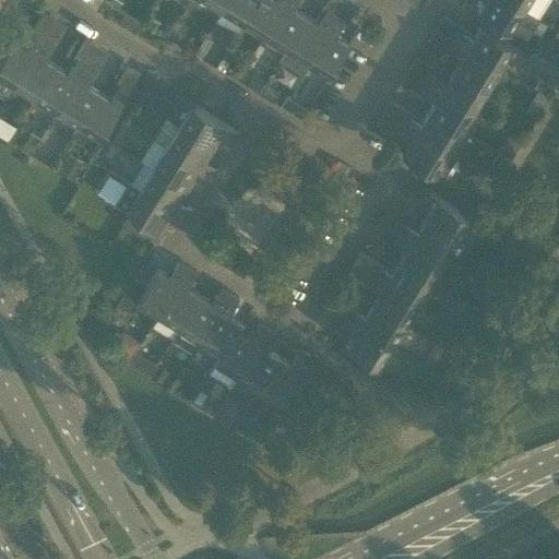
[(216,11),(219,13),(227,0),(206,0),(218,8),(216,11)]
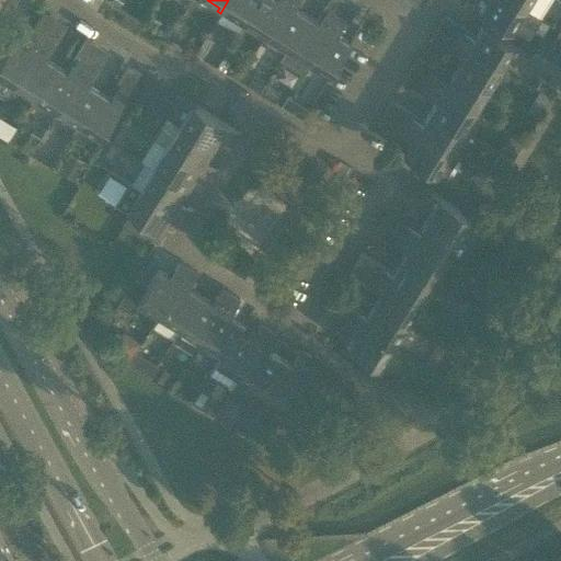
[(226,11),(244,23),(258,0),(228,0),(220,13),(224,15),(226,11)]
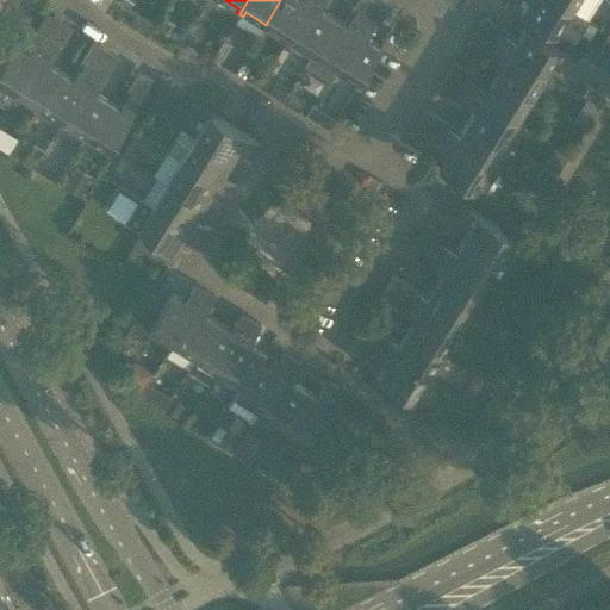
[(282,41),(286,43),(311,0),(280,0),(266,25),(285,36),(282,41)]
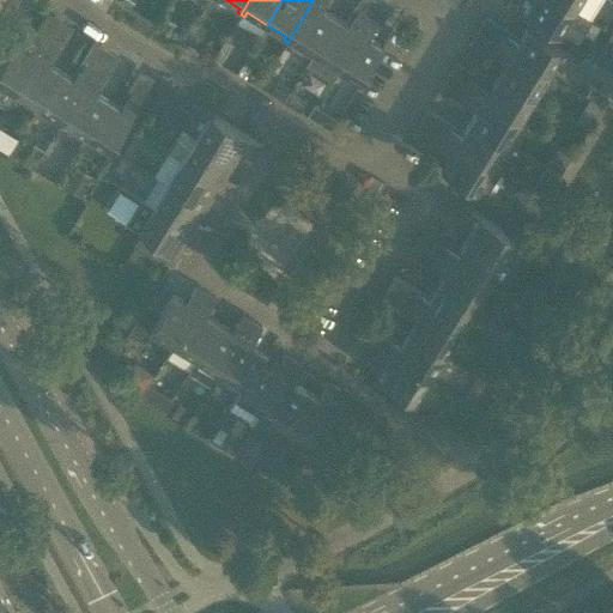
[(326,0),(313,0),(287,43),(291,44),(293,41),(314,53),(335,17),(322,8),(326,0)]
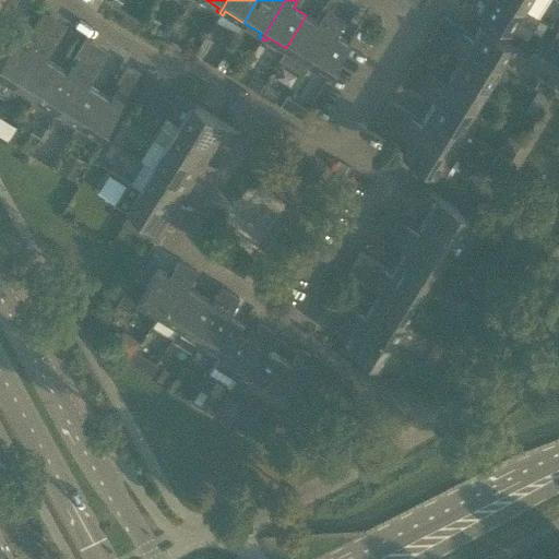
[(509,0),(483,0),(477,11),(511,32),(518,20),(533,30),(538,19),(527,12),(527,11),(509,0)]
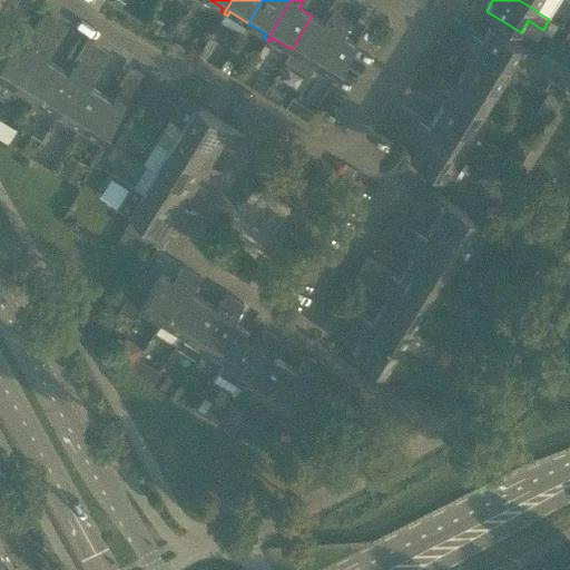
[(519,0),(538,11),(540,9),(537,6),(540,0),(519,0)]
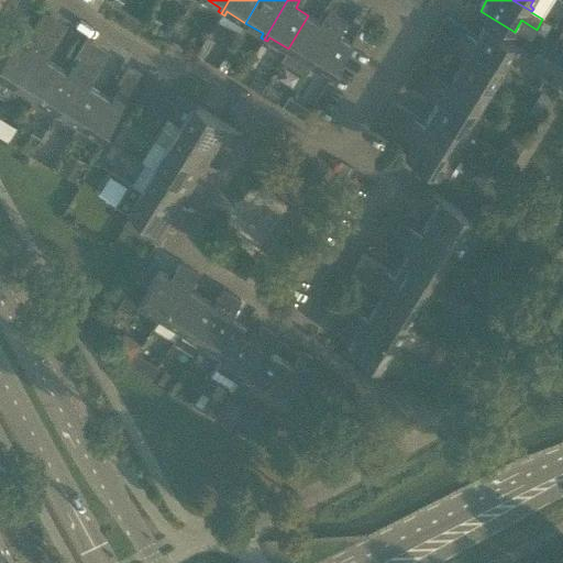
[(280,59),(301,73),(338,14),(329,9),(320,23),(308,15),(288,48),(280,59)]
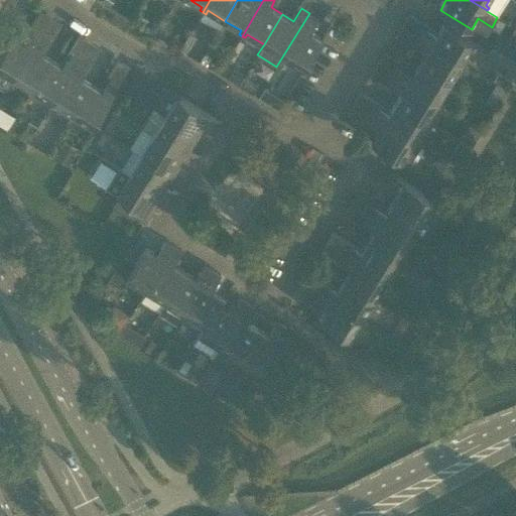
[(286,58),(303,70),(323,38),(310,31),(318,18),(309,13),(276,67),(280,69),(286,58)]
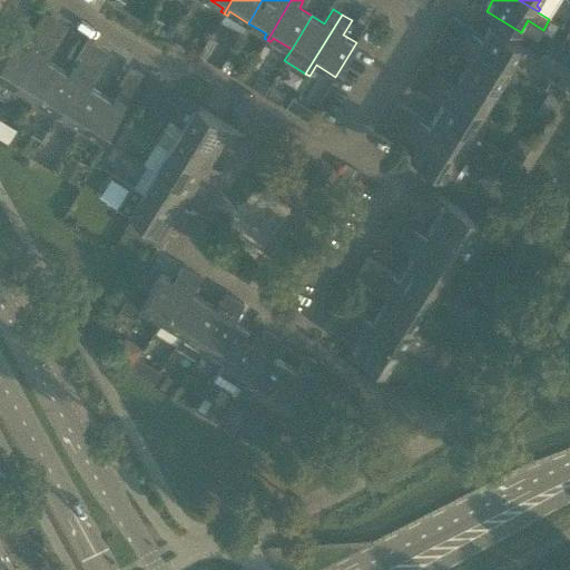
[(462,39),(514,70),(517,67),(512,65),(524,46),(491,25),(482,39),(468,30),(462,39)]
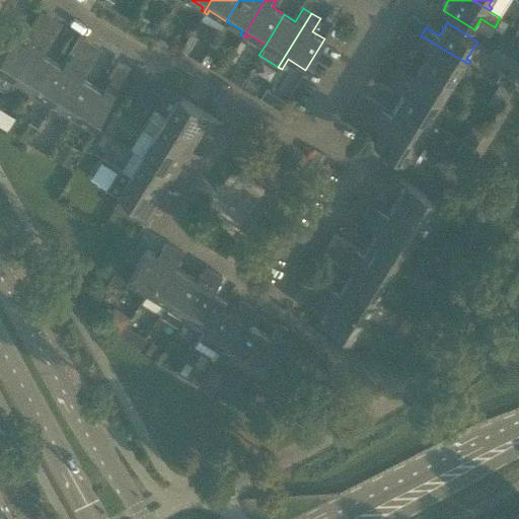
[(518,54),(518,28),(517,27),(503,52),(516,60),(518,54)]
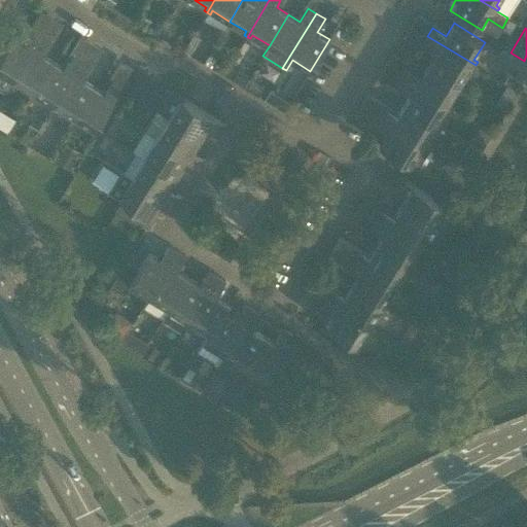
[(11,82),(41,35),(33,30),(25,43),(12,35),(0,55),(0,70),(10,77),(8,81),(11,82)]
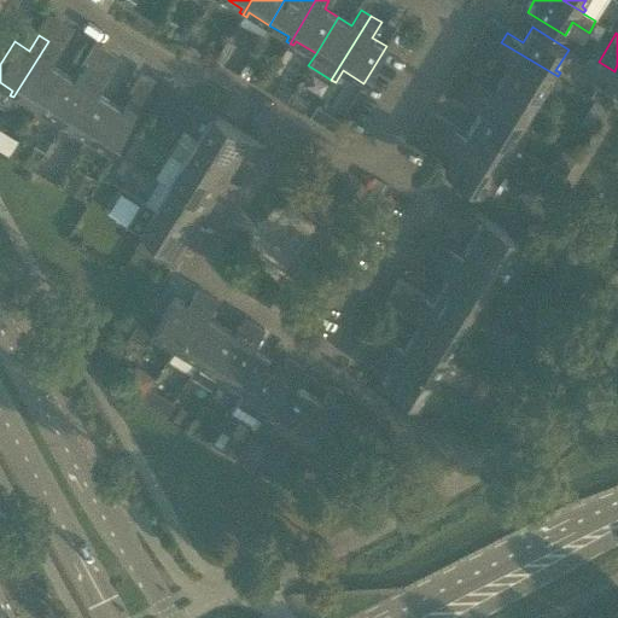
[(40,108),(63,71),(48,63),(58,47),(48,41),(13,97),(17,99),(19,95),(40,108)]
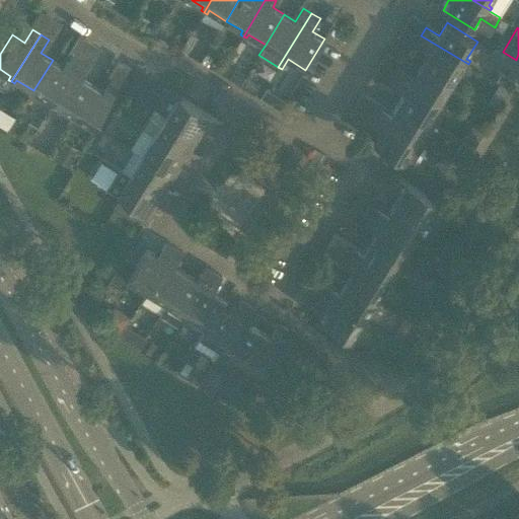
[(422,63),(452,82),(463,65),(466,67),(468,64),(421,35),(416,44),(429,52),(422,63)]
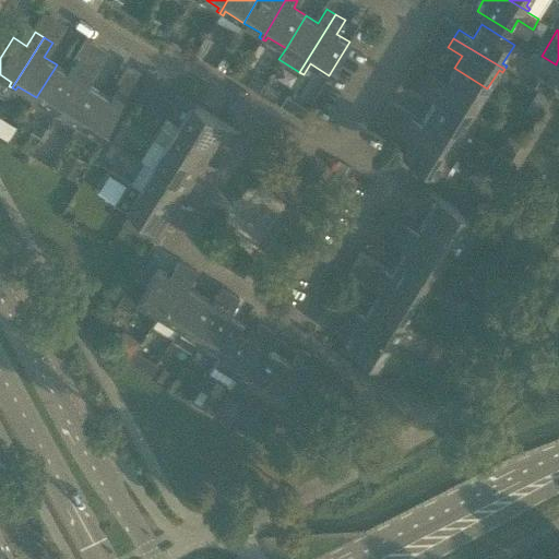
[(55,114),(86,63),(78,58),(69,72),(57,64),(36,97),(54,108),(51,113),(55,114)]
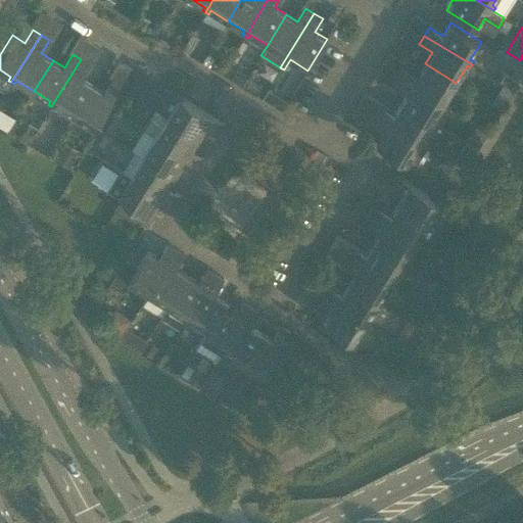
[(81,59),(51,106),(54,108),(56,105),(74,115),(92,85),(81,78),(89,64),(81,59)]
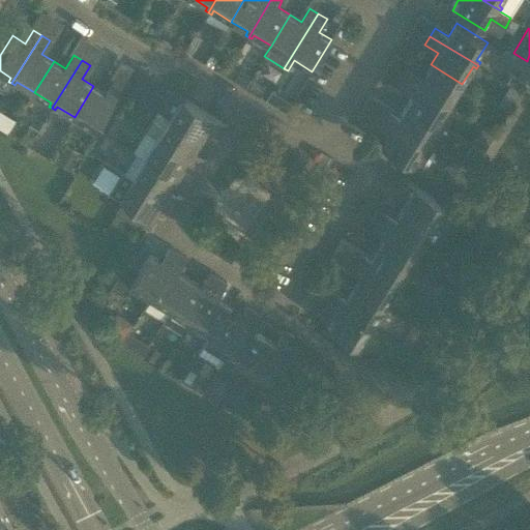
[(405,77),(453,106),(455,102),(451,100),(462,84),(431,64),(423,77),(410,68),(405,77)]
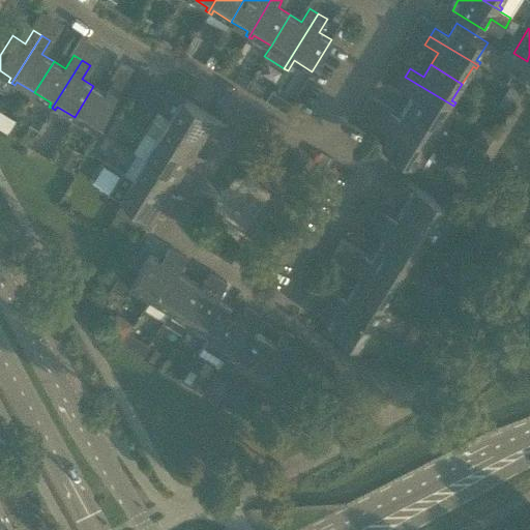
[(131,91),(130,94),(151,107),(165,86),(160,85),(143,74),(131,91)]
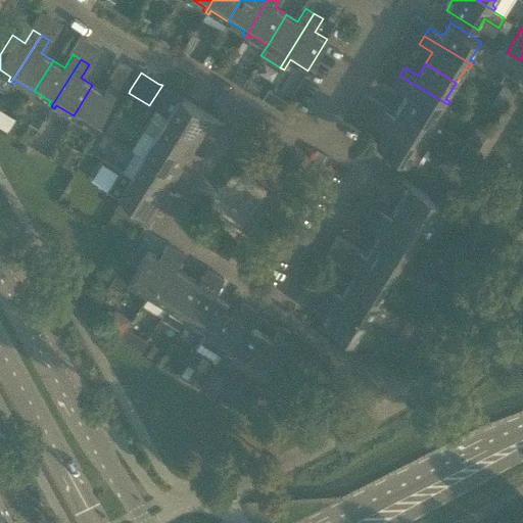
[(518,83),(509,77),(505,75),(501,83),(503,84),(514,91),(518,83)]
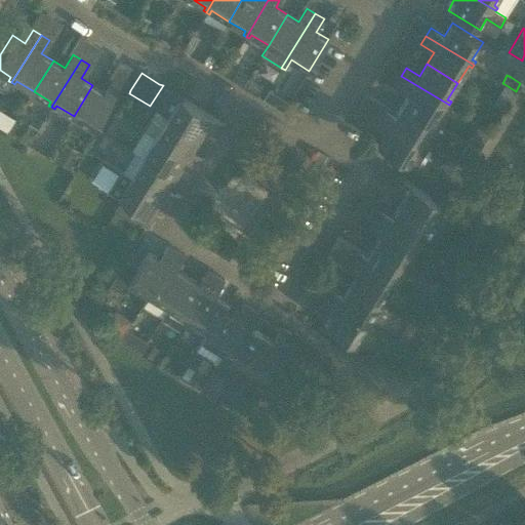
[(402,104),(434,123),(444,106),(447,108),(449,105),(401,76),(396,84),(409,92),(402,104)]
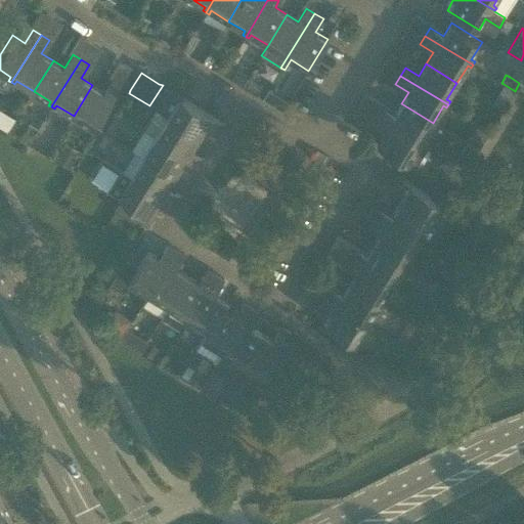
[(248,77),(242,86),(257,95),(262,86),(248,77)]
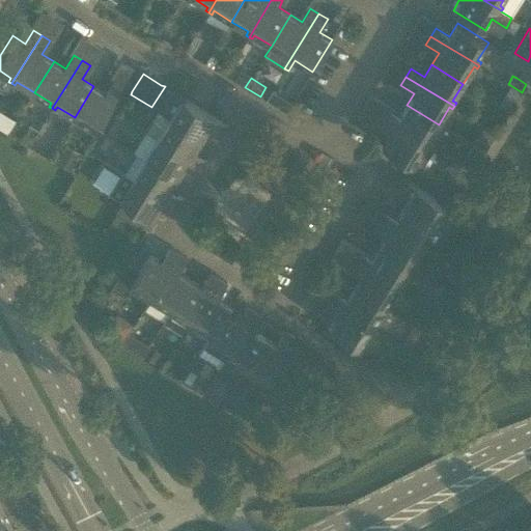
[(93,86),(75,117),(91,128),(89,131),(93,134),(122,85),(114,80),(106,93),(93,86)]
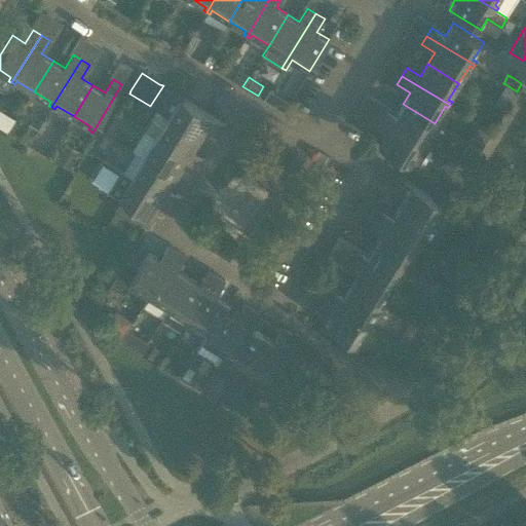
[(517,91),(505,84),(493,104),(495,105),(504,111),(517,91)]
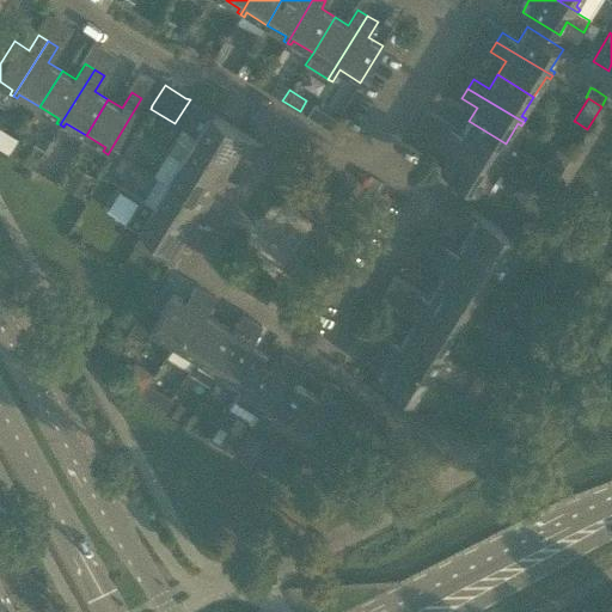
[(256,155),(263,145),(207,110),(204,115),(208,117),(196,136),(233,159),(240,146),(256,155)]
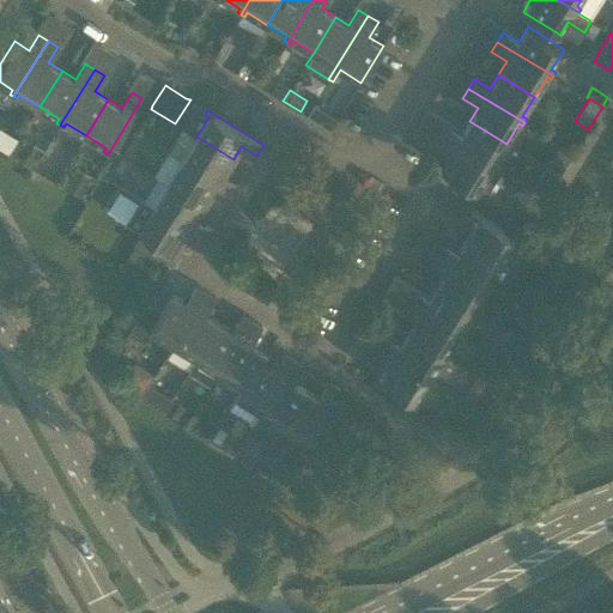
[(507,144),(469,121),(461,134),(445,125),(439,134),(496,169),(498,165),(493,163),(507,144)]
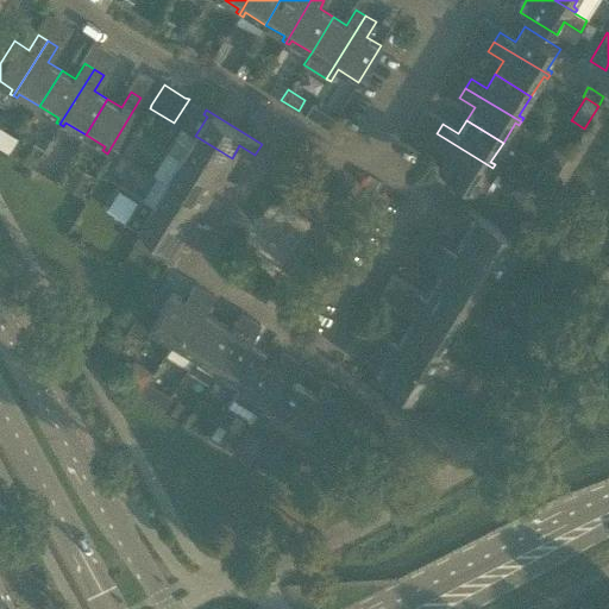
[(135,130),(120,152),(131,159),(145,137),(135,130)]
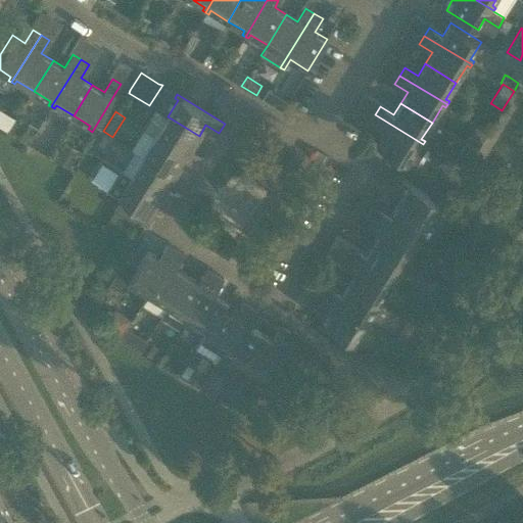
[(376,143),(407,162),(418,170),(430,149),(423,144),(375,114),(370,123),(383,131),(376,143)]
